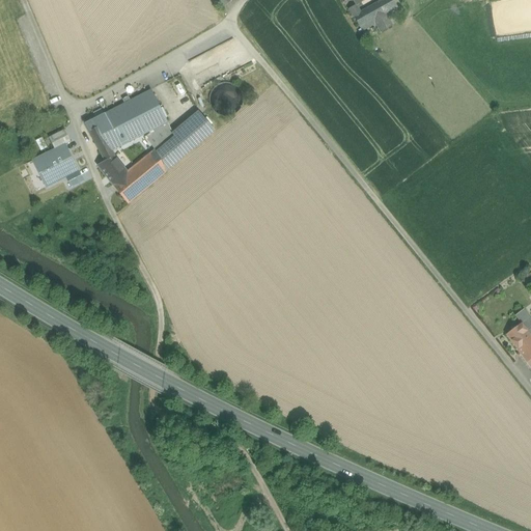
[(236,0),(220,0),(230,10),(240,2),(236,0)]
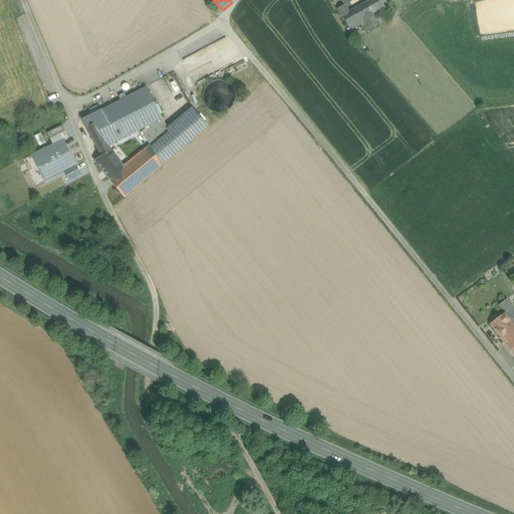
[(394,19),(382,0),(372,0),(352,11),(350,7),(345,10),(355,30),(366,24),(370,31),(394,19)]
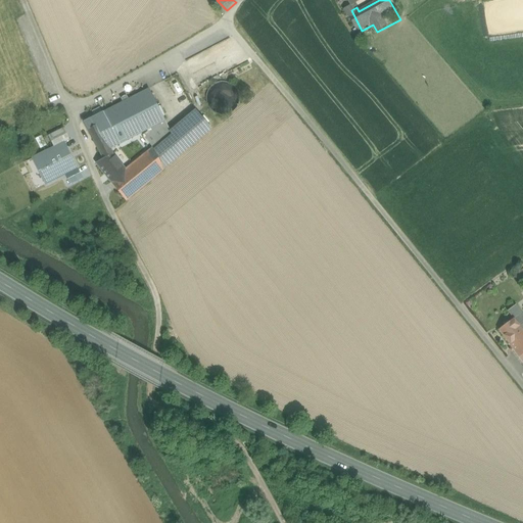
[(222,82),(219,83),(215,84),(211,86),(209,89),(207,92),(206,96),(206,99),(207,103),(208,106),(210,109),(214,112),(217,114),(220,115),(224,115),(227,114),(231,113),(234,111),(236,108),(238,105),(239,101),(239,98),(239,94),(237,91),(235,88),(233,85),(230,84),(226,83),(222,82)]
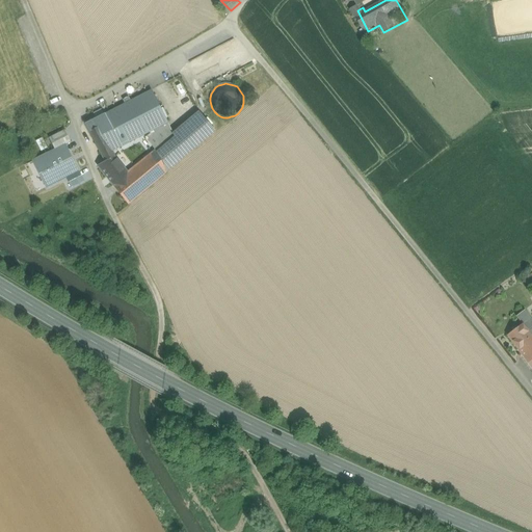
[(99,128),(112,152),(124,145),(115,130),(117,129),(160,108),(151,90),(134,99),(123,104),(94,120),(98,128),(99,128)]
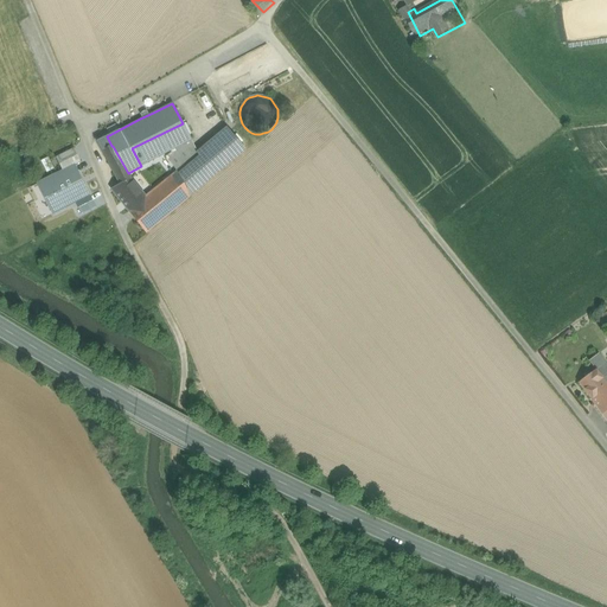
[(140,119),(153,113),(149,107),(138,114),(140,119)]
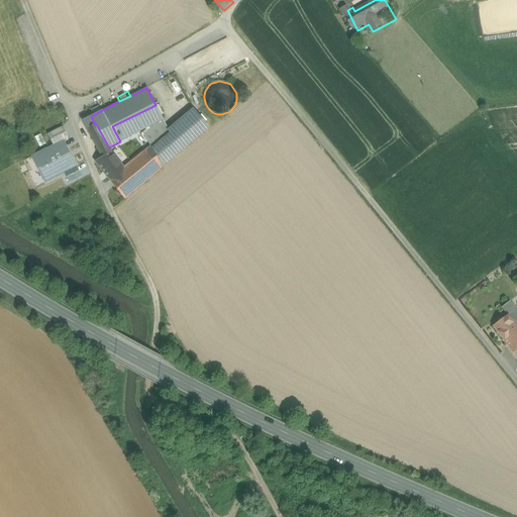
[(112,126),(120,141),(148,127),(149,128),(114,157),(112,153),(102,158),(95,162),(124,199),(184,149),(171,133),(167,127),(156,105),(114,125),(112,126)]
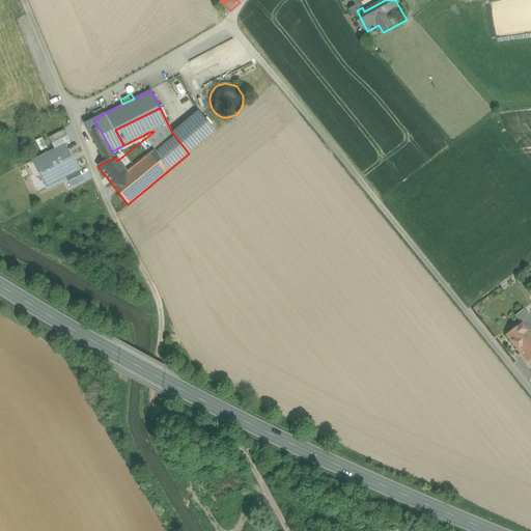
[(175,137),(189,154),(215,132),(198,112),(171,131),(175,137)]
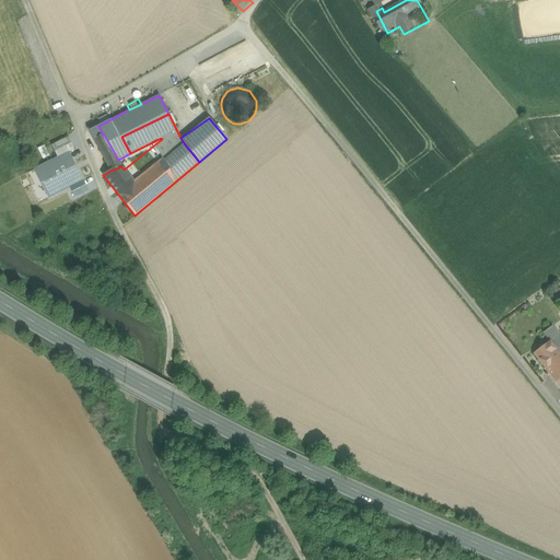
[(103,135),(98,126),(90,130),(94,139),(103,135)]
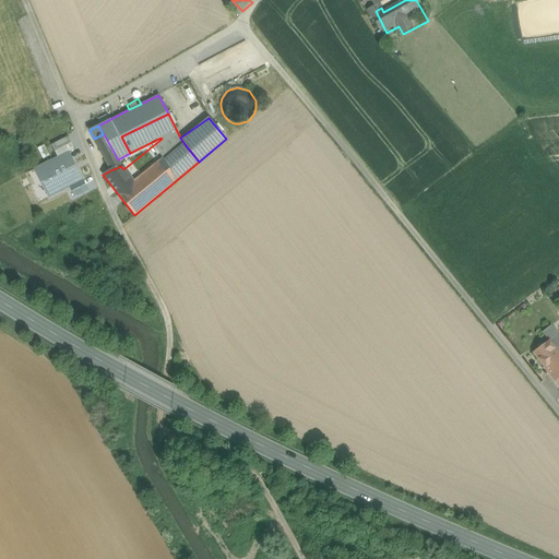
[(103,134),(94,139),(110,170),(121,166),(118,159),(104,134),(103,134)]
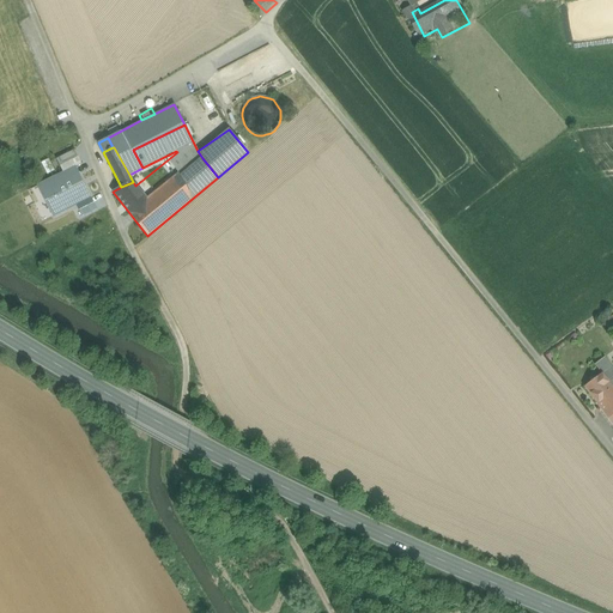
[(65,173),(38,186),(54,216),(90,198),(82,165),(74,151),(58,159),(65,173)]
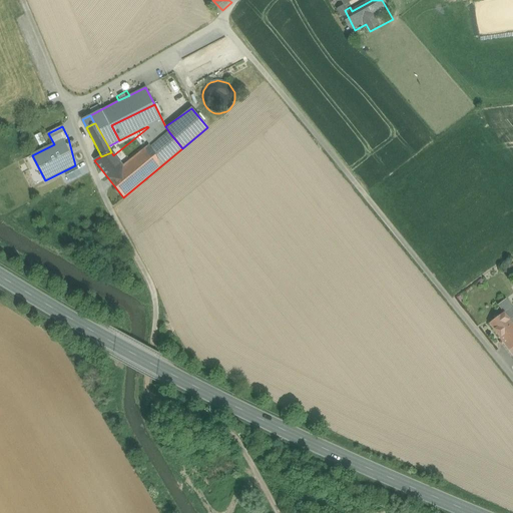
[(504,316),(489,326),(512,359),(512,298),(499,308),(504,316)]
